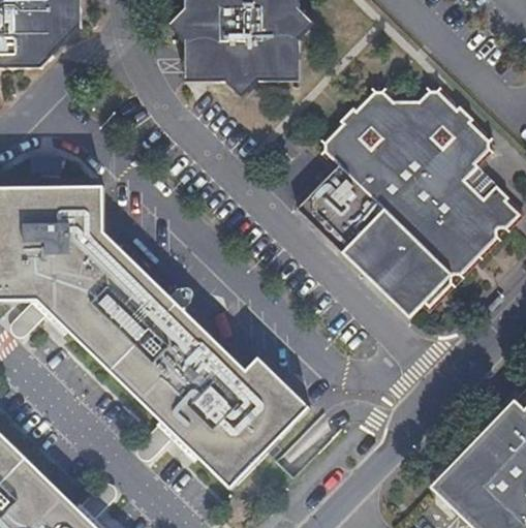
[(0,67),(35,67),(75,26),(75,0),(0,0),(0,67)]
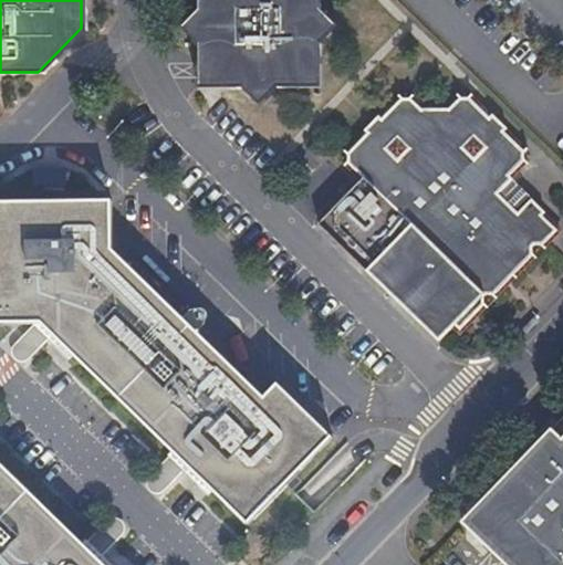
[(315,6),(314,0),(190,0),(193,16),(177,32),(195,48),(199,91),(242,87),(261,103),(278,85),(321,82),(318,39),(332,21),(315,6)]
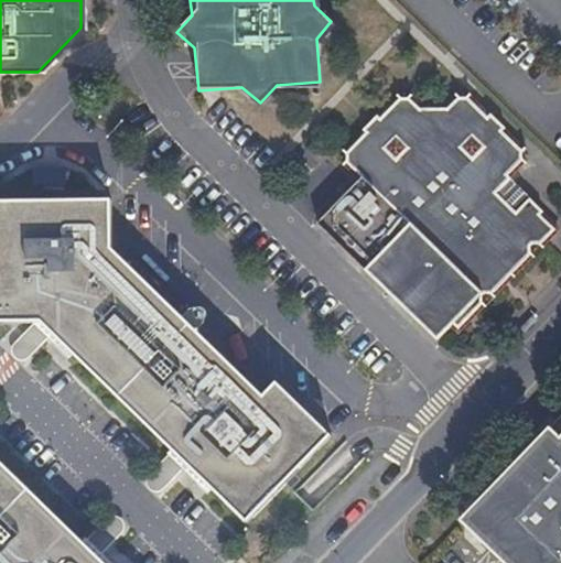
[(356,176),(314,219),(437,337),(452,322),(459,327),(558,226),(508,176),(530,152),(460,86),(432,115),(402,86),(336,155),(356,176)]
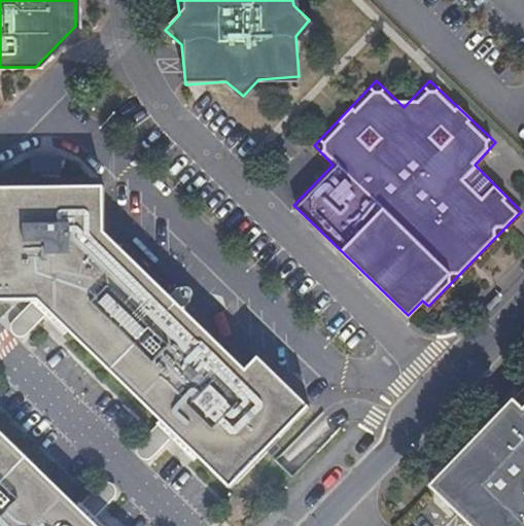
[(34,162),(53,162),(53,146),(34,146),(34,162)]
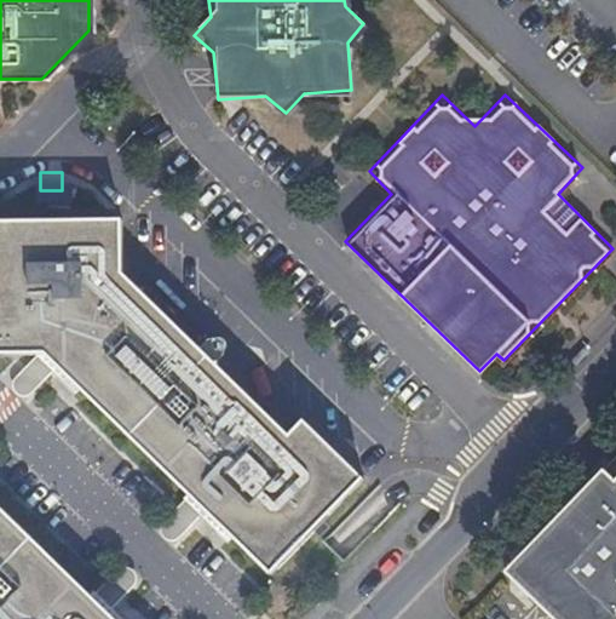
[(0,351),(33,351),(36,348),(53,365),(75,384),(163,471),(185,491),(202,509),(268,572),(280,560),(361,475),(300,417),(286,431),(120,270),(119,217),(0,218),(0,351)]
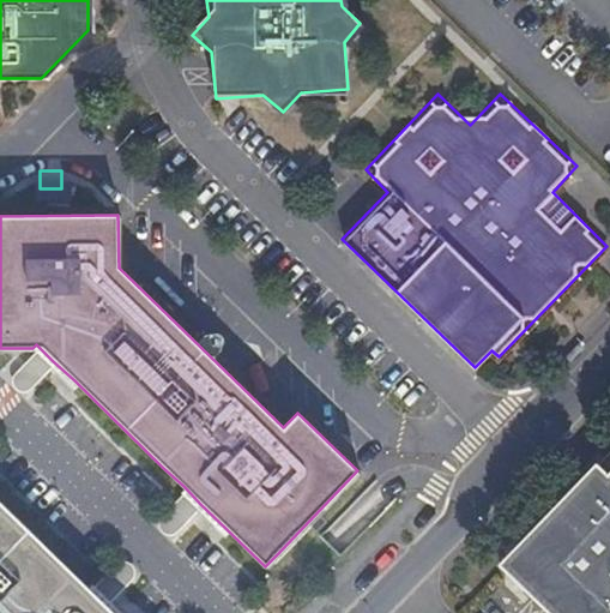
[(36,344),(32,348),(34,348),(12,371),(11,372),(10,373),(10,374),(10,376),(8,376),(8,377),(8,378),(8,379),(10,380),(10,382),(10,383),(10,384),(11,384),(11,385),(12,385),(12,386),(13,388),(14,388),(14,389),(16,389),(17,389),(18,390),(19,390),(20,390),(22,390),(23,390),(24,389),(25,389),(29,386),(53,361),(36,344)]
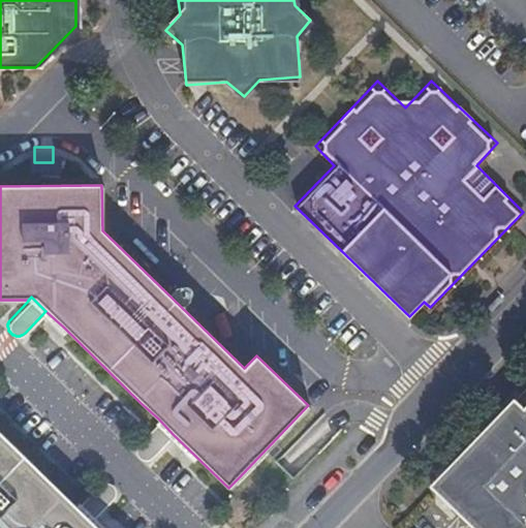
[(525,527),(525,386),(427,489),(467,527),(525,527)]
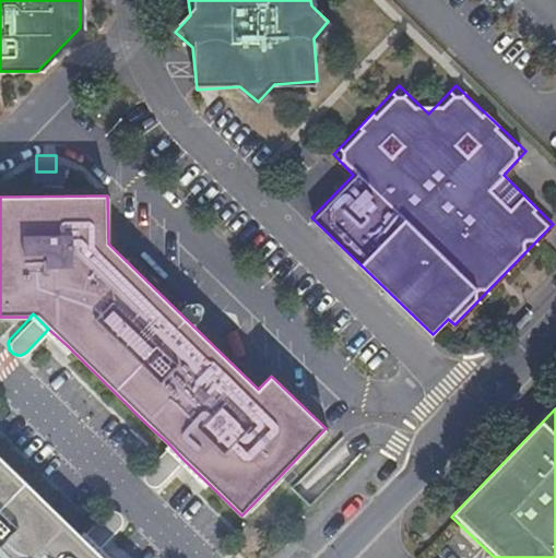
[(157,483),(182,459),(167,442),(164,446),(164,447),(143,470),(142,473),(142,476),(143,479),(145,482),(148,484),(152,485),(155,484),(157,483)]
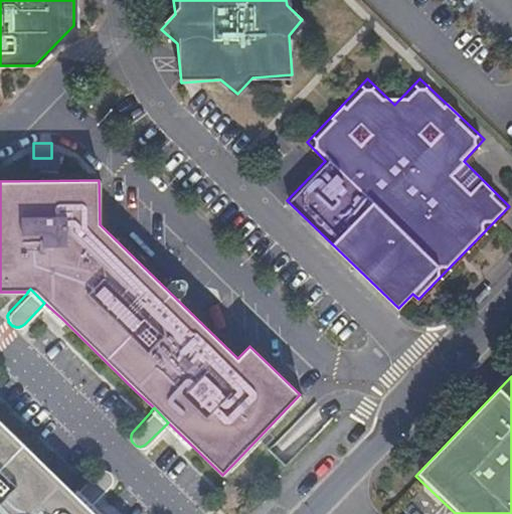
[(96,513),(88,505),(72,491),(55,474),(0,419),(0,513),(96,513)]
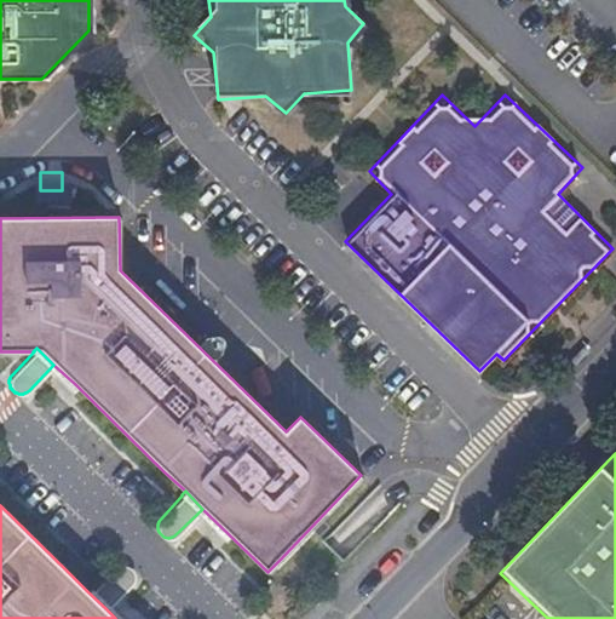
[(87,591),(105,608),(131,583),(132,582),(133,580),(133,579),(133,578),(134,577),(134,575),(134,574),(134,573),(133,572),(133,571),(132,569),(131,567),(130,566),(127,565),(124,563),(121,563),(119,563),(117,565),(116,565),(115,566),(114,567),(92,589),(91,588),(87,591)]
